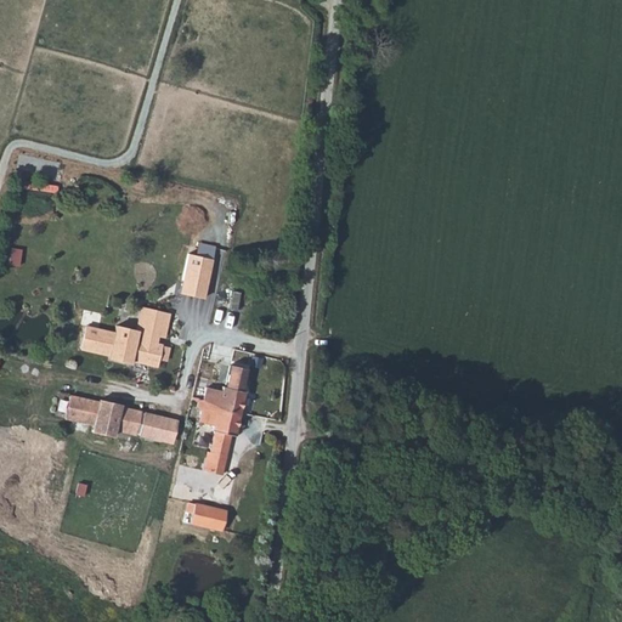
[(187,253),(177,294),(204,299),(215,247),(197,243),(194,255),(187,253)]
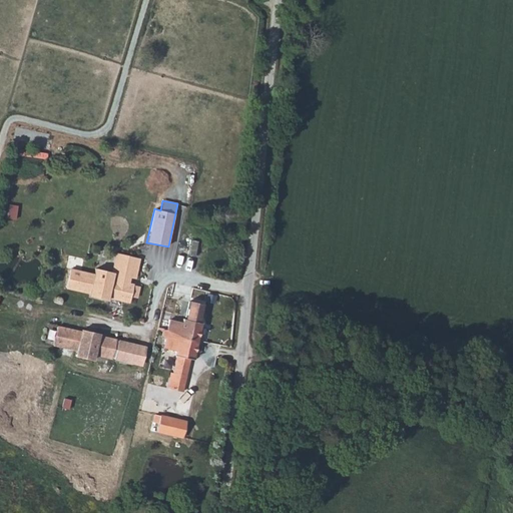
[(6,218),(16,219),(17,205),(8,203),(6,218)]
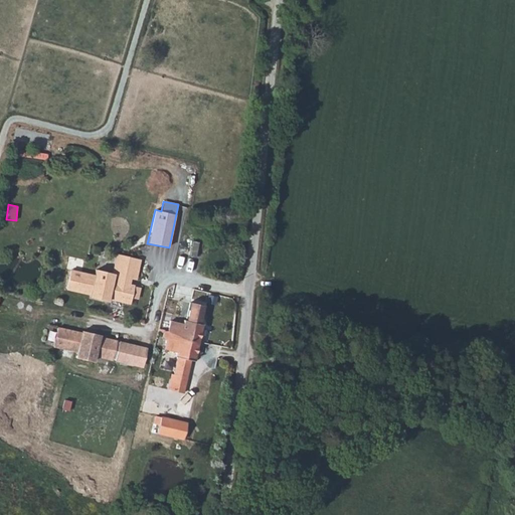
[(138,260),(116,253),(111,273),(95,269),(93,275),(69,269),(64,288),(88,294),(88,297),(106,302),(106,299),(127,304),(129,298),(136,300),(138,288),(132,286),(132,285),(121,282),(123,277),(133,280),(138,260)]
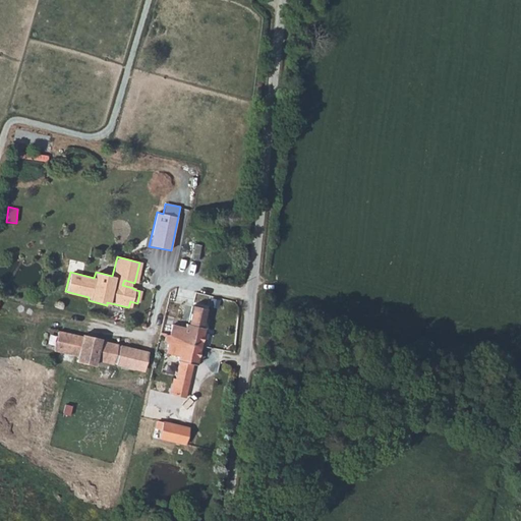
[(167,339),(197,346),(201,328),(199,328),(203,309),(190,306),(185,324),(182,324),(181,328),(171,325),(168,336),(167,339)]
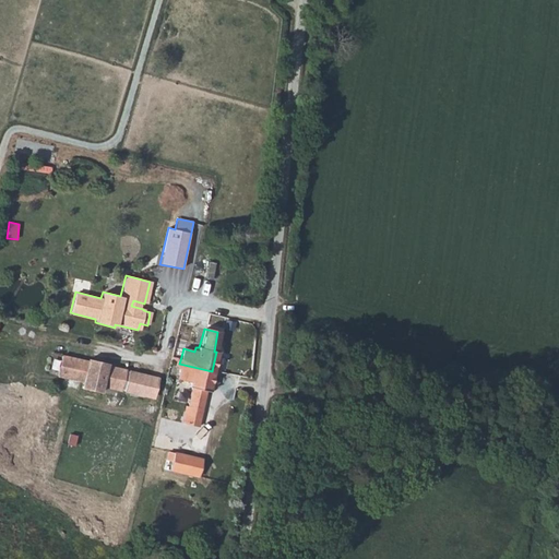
[(60,354),(56,372),(82,381),(80,389),(98,393),(100,385),(118,390),(120,381),(152,389),(154,378),(105,365),(105,363),(86,358),(86,360),(60,354)]
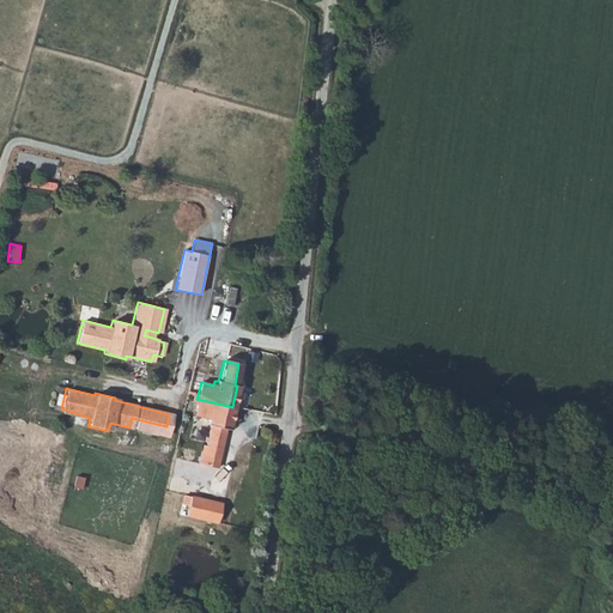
[(218,526),(224,504),(184,492),(181,503),(188,505),(186,516),(218,526)]
